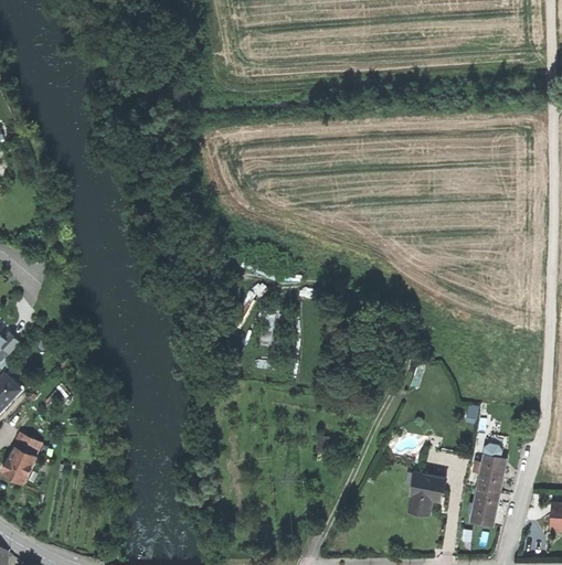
[(260,316),(261,343),(272,342),(271,316),(260,316)]
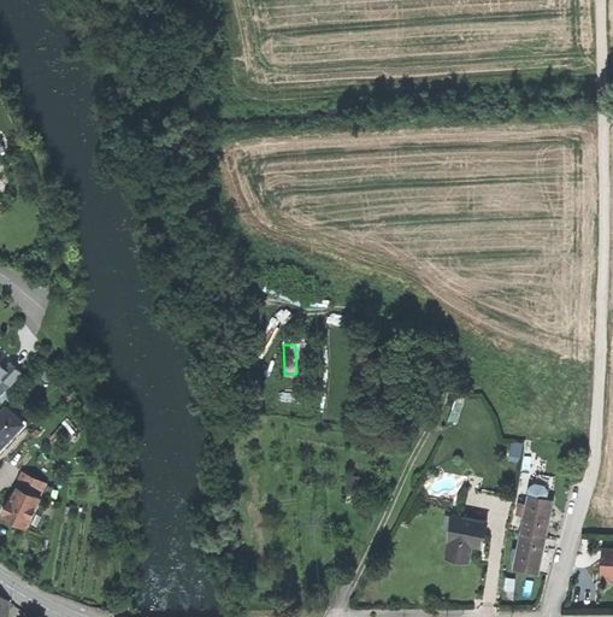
[(0,389),(13,375),(0,362),(0,389)]
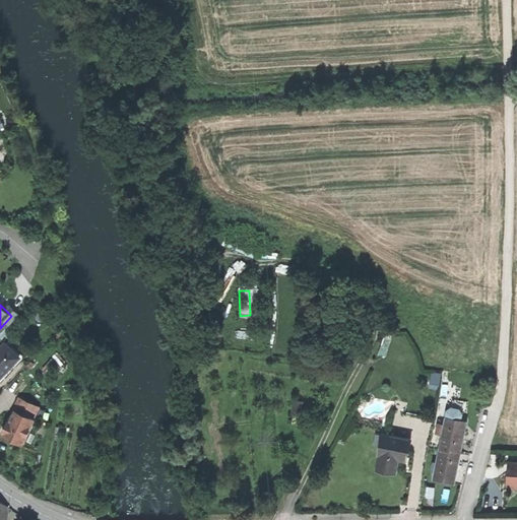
[(0,375),(17,356),(3,342),(0,345),(0,375)]
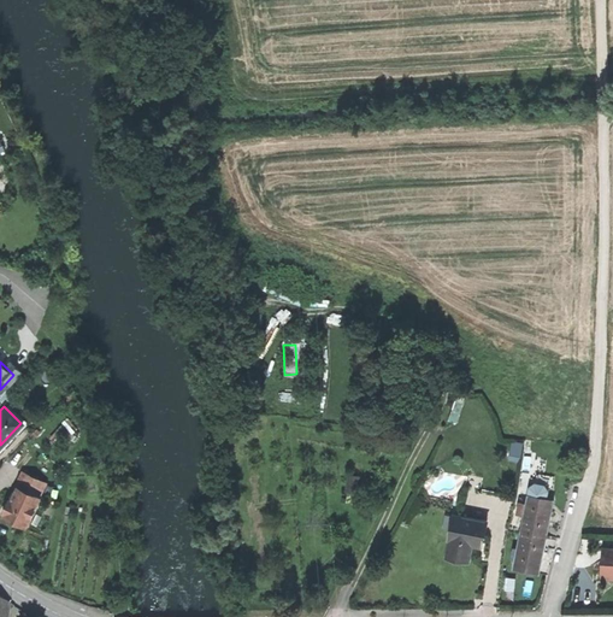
[(518,445),(508,444),(506,457),(516,459),(518,445)]
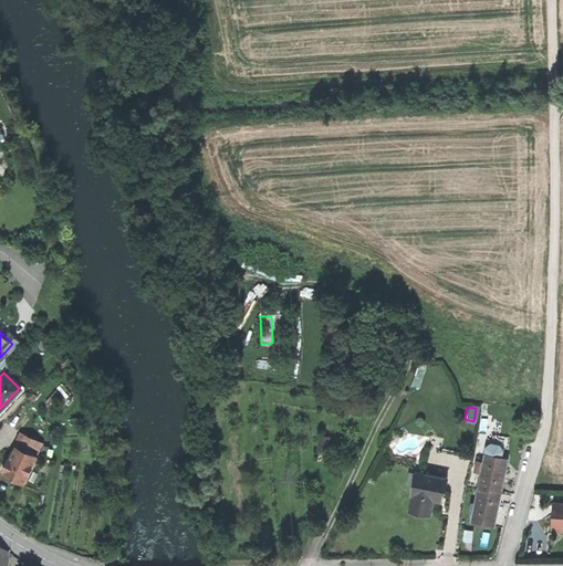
[(10,447),(12,448),(22,453),(23,452),(27,453),(33,440),(17,432),(10,447)]
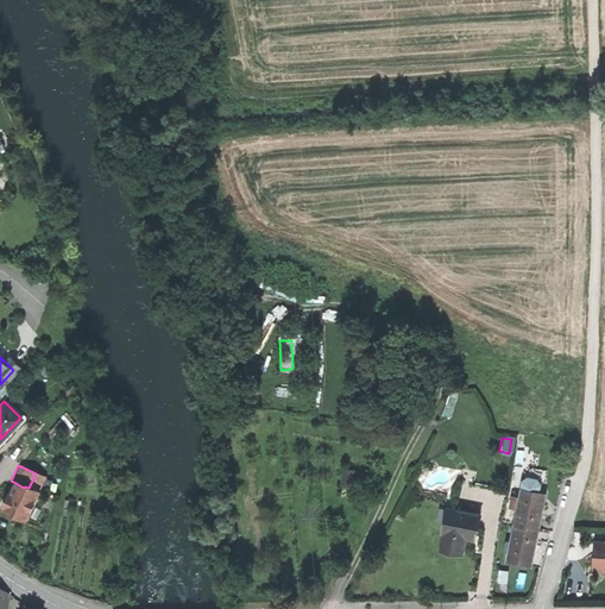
[(518,489),(536,493),(539,493),(540,484),(535,478),(525,477),(521,482),(518,489)]
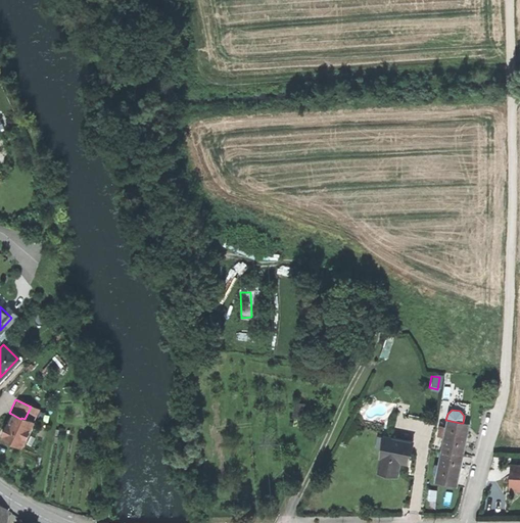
[(10,442),(19,447),(31,422),(25,419),(21,418),(20,419),(11,414),(6,425),(5,428),(3,427),(0,433),(0,435),(1,436),(0,438),(10,442)]
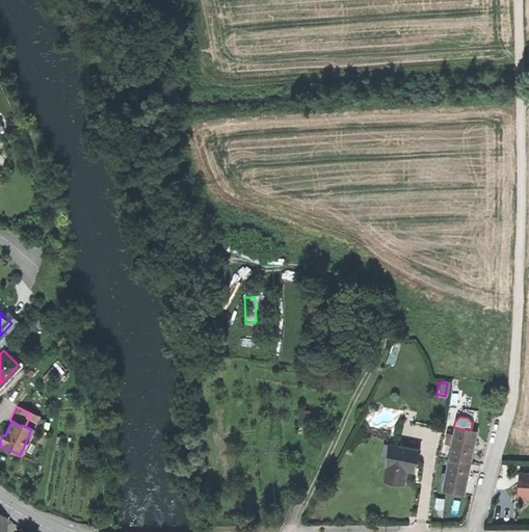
[(452,435),(450,444),(447,458),(470,462),(473,451),(474,444),(467,442),(469,430),(453,427),(452,435)]
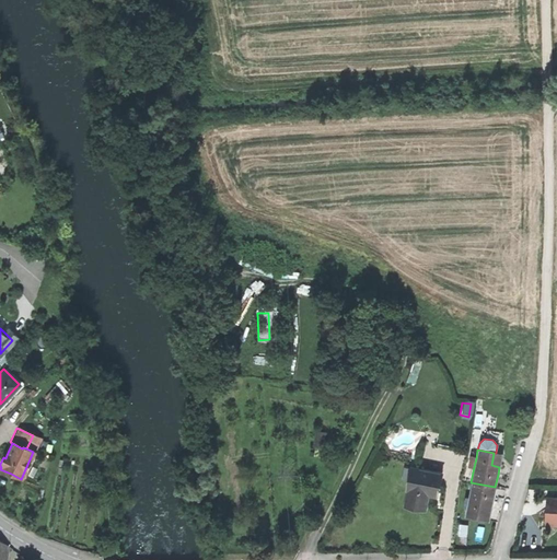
[(499,454),(496,453),(494,453),(491,465),(499,467),(501,457),(501,454),(499,454)]
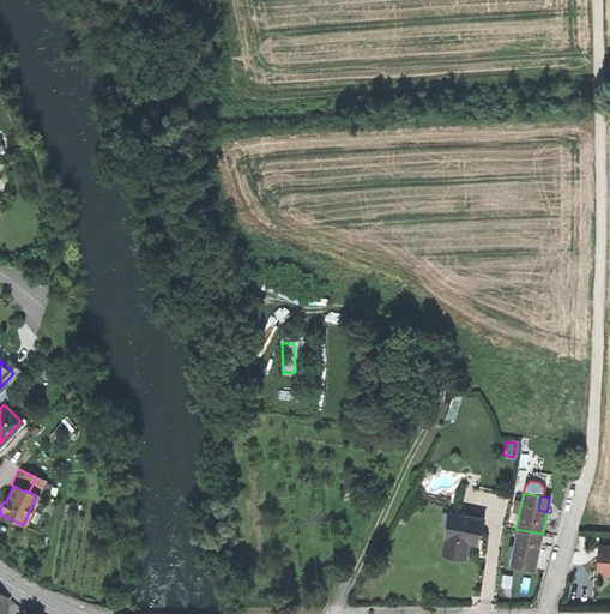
[(438,524),(446,527),(448,513),(440,512),(438,524)]
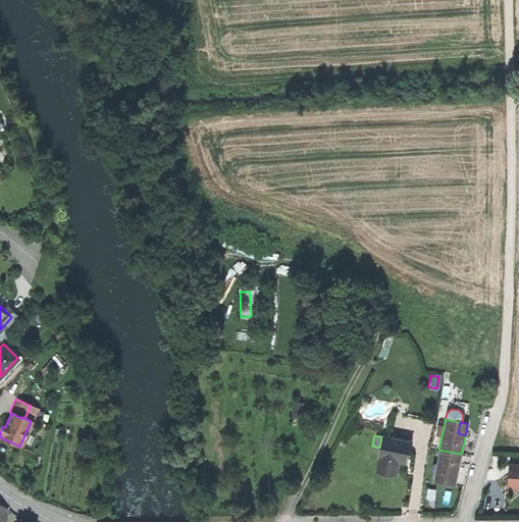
[(376,470),(396,474),(398,463),(402,463),(404,454),(408,455),(410,444),(386,438),(384,437),(382,448),(379,448),(377,459),(378,459),(376,470)]
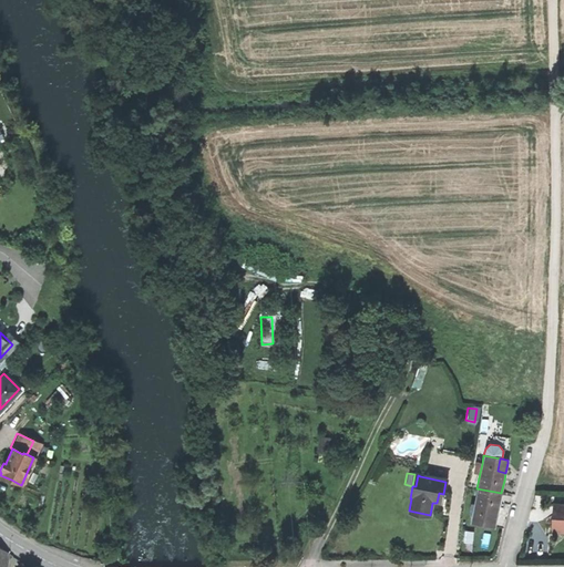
[(489,512),(498,514),(499,505),(501,493),(477,488),(470,522),(486,525),(489,512)]
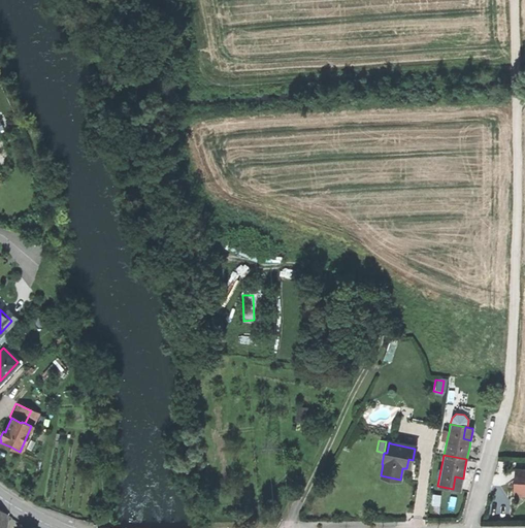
[(524,470),(515,470),(515,489),(524,489),(524,491),(524,470)]
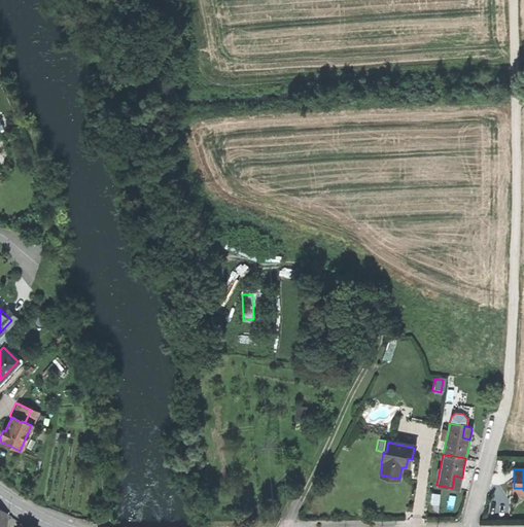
[(459,490),(462,478),(454,476),(452,488),(459,490)]
